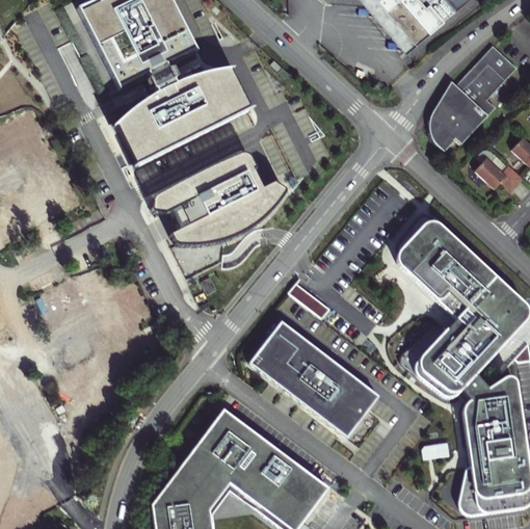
[(95,0),(79,7),(120,87),(148,74),(151,78),(146,81),(151,90),(151,91),(156,89),(158,94),(177,84),(166,64),(195,49),(171,0),(95,0)]
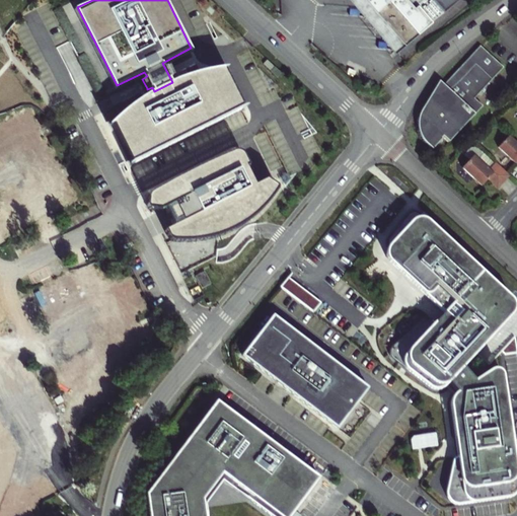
[(371,1),(370,0),(354,0),(368,17),(369,8),(371,7),(371,1)]
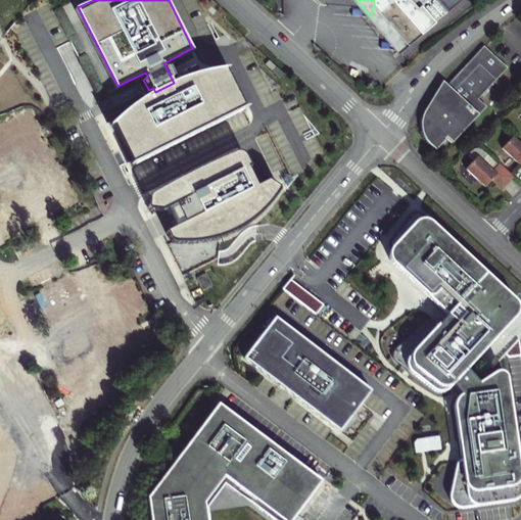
[(401,50),(408,51),(465,0),(373,0),(374,1),(374,7),(372,8),(371,17),(373,17),(373,18),(381,19),(381,28),(382,28),(382,29),(390,30),(390,38),(391,38),(391,39),(400,40),(400,49),(401,49),(401,50)]
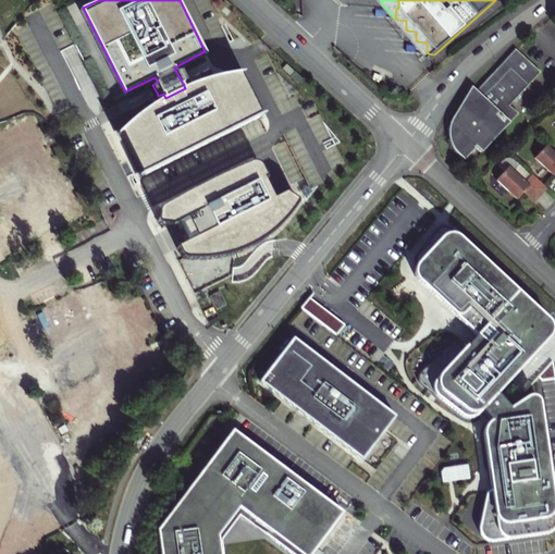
[(406,21),(397,20),(406,29),(406,21)]
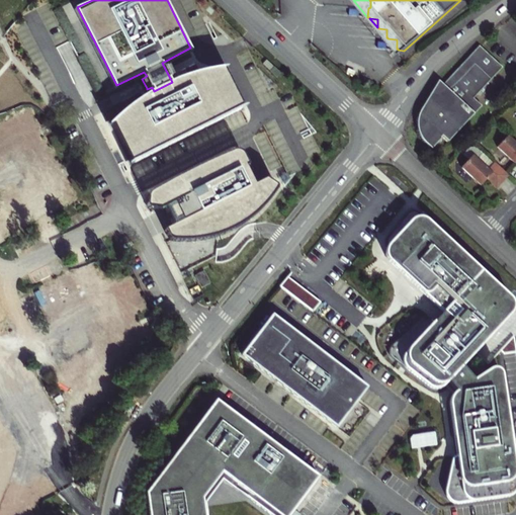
[(387,29),(378,28),(387,37),(387,29)]
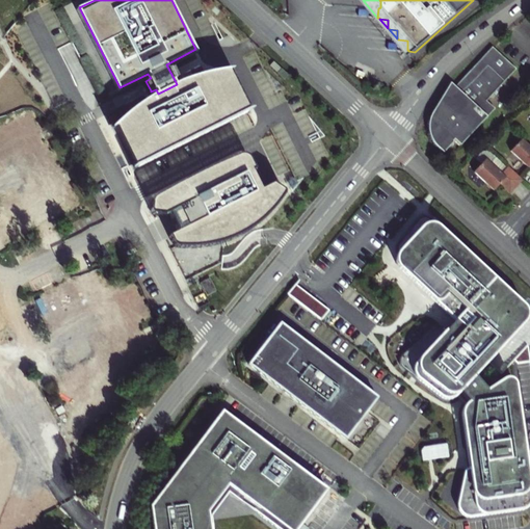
[(407,41),(398,40),(407,50),(407,41)]
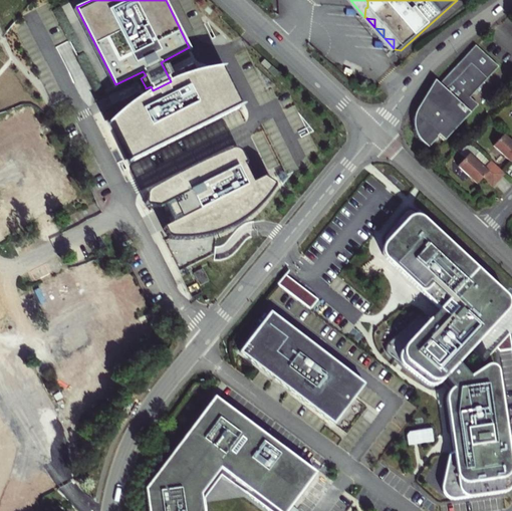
[(440,79),(426,94),(430,97),(423,104),(419,103),(417,109),(415,117),(416,123),(417,130),(419,132),(422,137),(428,144),(438,134),(438,133),(439,131),(445,137),(478,101),(470,93),(499,63),(477,41),(440,79)]
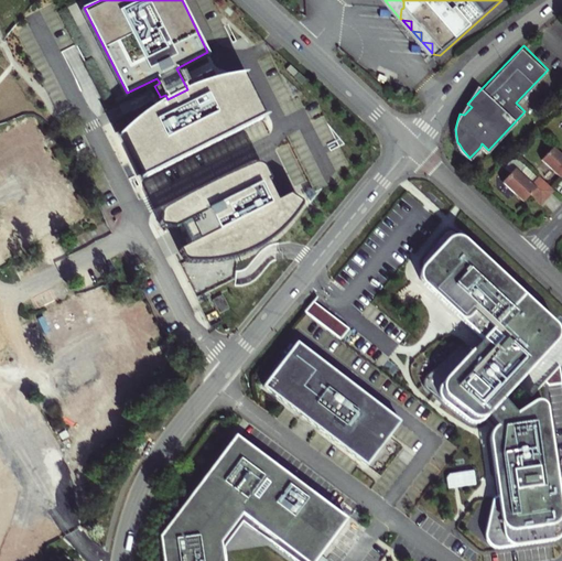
[(300,69),(292,63),(288,67),(295,74),(300,69)]
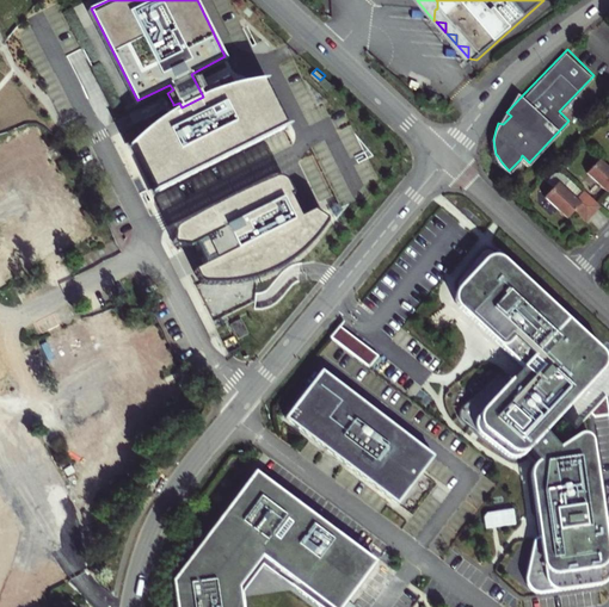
[(203,97),(182,107),(162,119),(143,135),(133,144),(157,191),(288,125),(265,80),(239,85),(219,91),(203,97)]
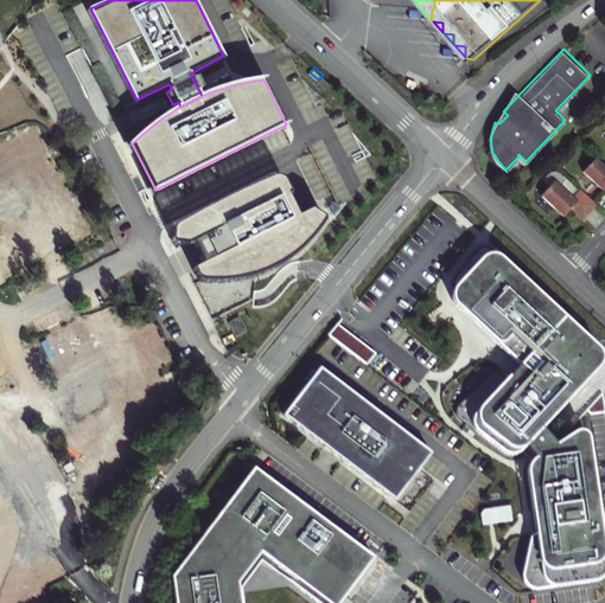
[(514,90),(495,122),(500,123),(508,115),(503,111),(520,94),(514,90)]
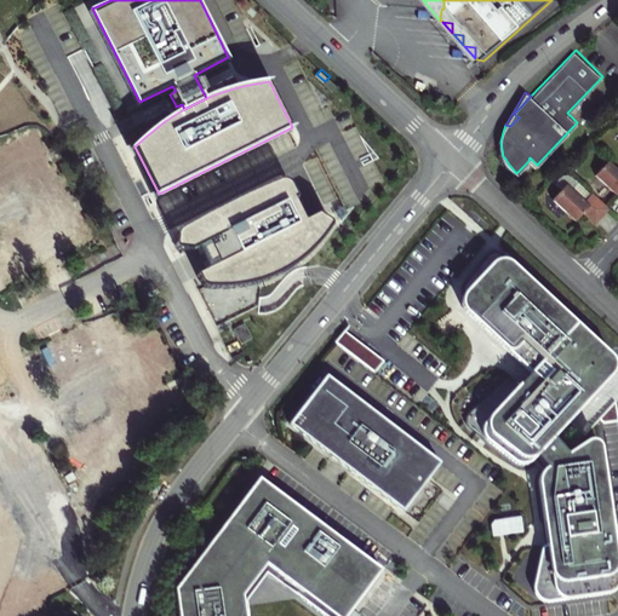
[(170,95),(132,114),(137,125),(176,105),(170,95)]
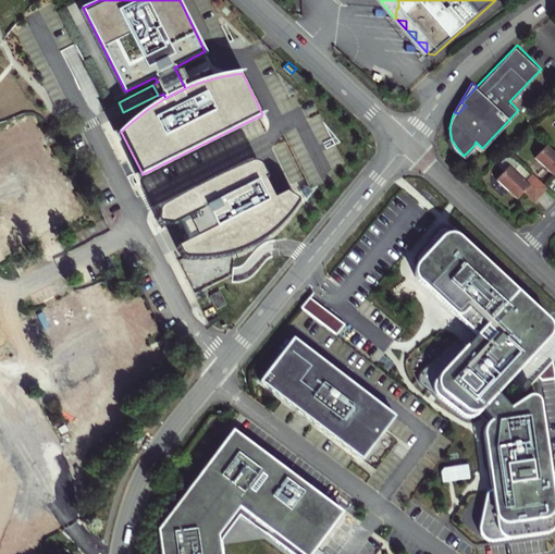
[(17,237),(78,210),(53,154),(51,155),(34,117),(0,131),(0,170),(19,162),(32,194),(4,206),(17,237)]
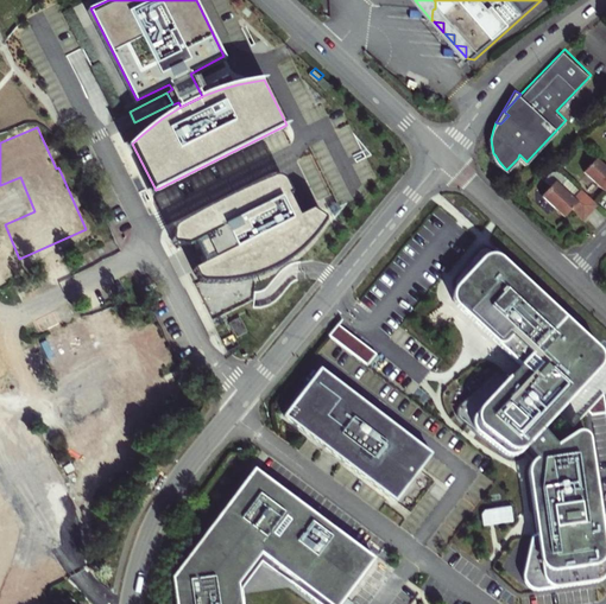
[(605,167),(592,154),(579,169),(600,188),(605,182),(605,167)]
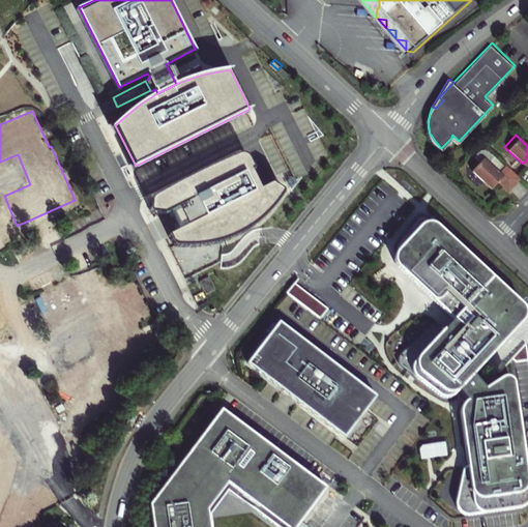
[(522,174),(506,160),(505,162),(491,147),(490,146),(486,145),(482,146),(479,147),(477,149),(484,155),(473,165),(493,184),(502,174),(512,183),(522,174)]
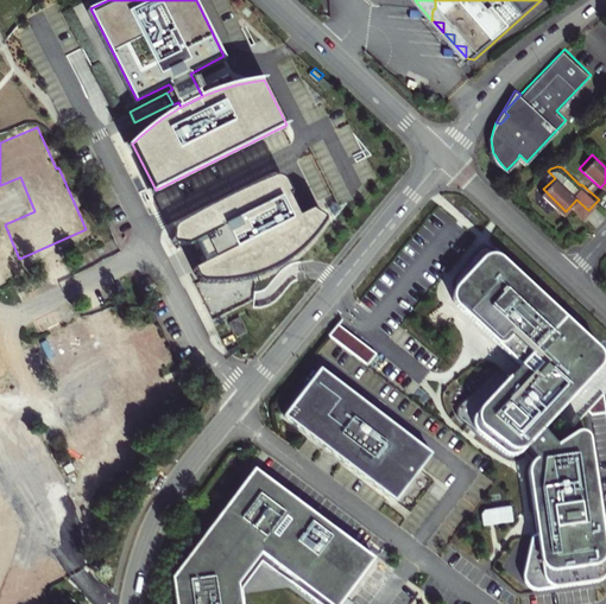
[(178,224),(176,228),(176,230),(176,241),(176,242),(177,243),(178,243),(191,246),(195,243),(204,265),(196,268),(202,278),(203,280),(206,281),(208,281),(220,283),(232,281),(242,280),(263,274),(279,266),(286,262),(300,252),(314,236),(321,226),(326,221),(326,218),(326,217),(324,216),(323,215),(314,209),(301,215),(290,195),(292,192),(286,180),(284,177),(282,176),(278,176),(275,176),(263,180),(215,204),(178,224)]
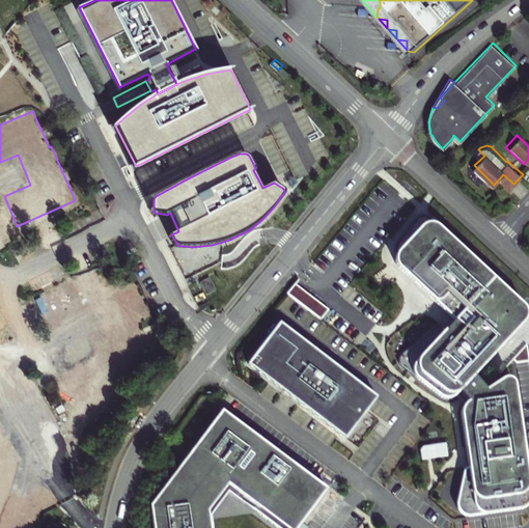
[(298,178),(296,174),(288,178),(291,184),(299,181),(298,178)]
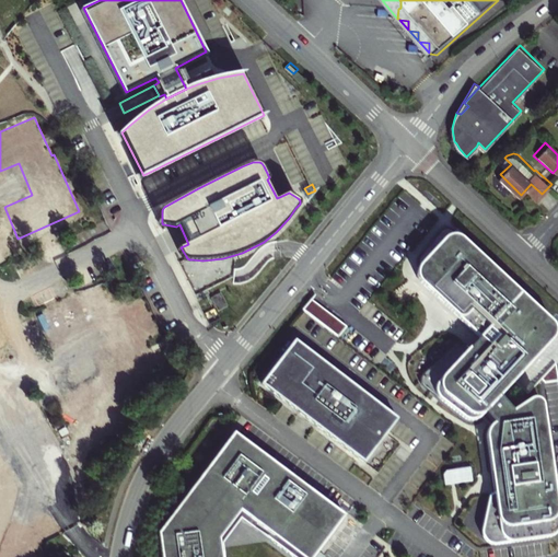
[(311,193),(287,221),(301,232),(324,204),(311,193)]
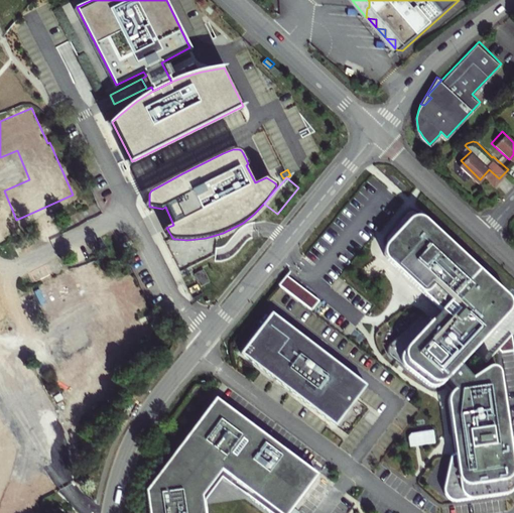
[(453,241),(422,213),(419,210),(416,208),(414,208),(413,208),(411,208),(410,208),(408,209),(406,211),(387,234),(386,236),(386,238),(386,239),(387,242),(387,243),(387,244),(386,245),(386,246),(386,248),(386,251),(386,254),(387,256),(389,258),(444,308),(440,312),(436,317),(433,315),(430,313),(428,313),(426,312),(423,313),(421,314),(419,315),(415,318),(390,343),(389,344),(389,346),(389,348),(389,351),(390,353),(392,355),(430,384),(431,385),(433,386),(435,386),(437,386),(438,386),(440,385),(442,384),(443,383),(450,377),(454,382),(458,386),(454,390),(452,392),(452,395),(451,400),(457,441),(458,452),(457,452),(455,453),(455,454),(454,455),(446,484),(447,489),(448,493),(451,496),(453,498),(455,499),(459,500),(511,492),(513,491),(513,456),(501,368),(500,365),(499,364),(497,363),(494,363),(493,363),(491,364),(475,374),(464,361),(511,311),(513,307),(513,304),(513,299),(512,296),(510,293),(453,241)]
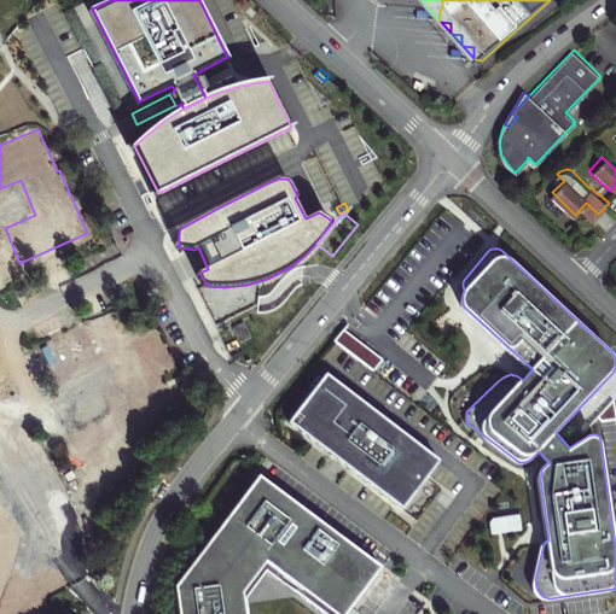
[(67,432),(88,484),(141,462),(126,425),(174,404),(160,369),(174,364),(158,328),(123,343),(110,313),(41,341),(57,379),(93,363),(114,411),(67,432)]
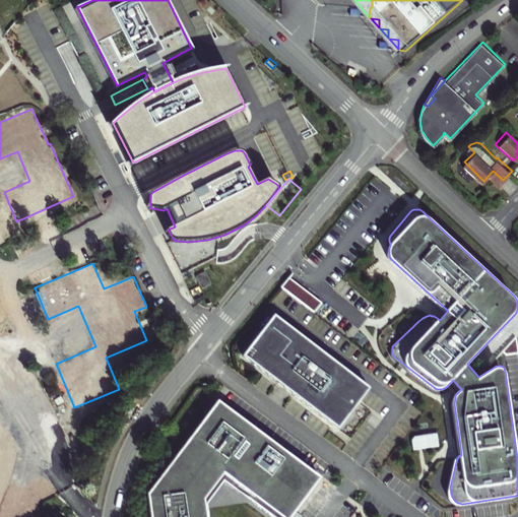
[(211,269),(202,273),(208,286),(217,282),(211,269)]
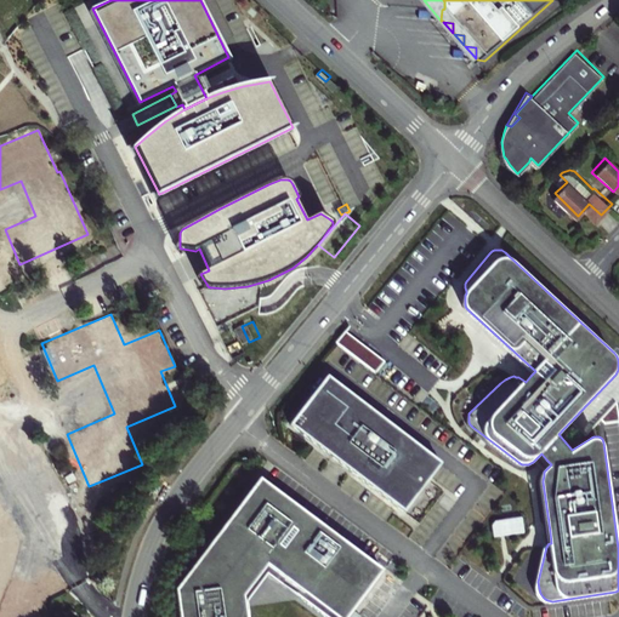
[(339,340),(379,370),(388,358),(348,327),(339,340)]
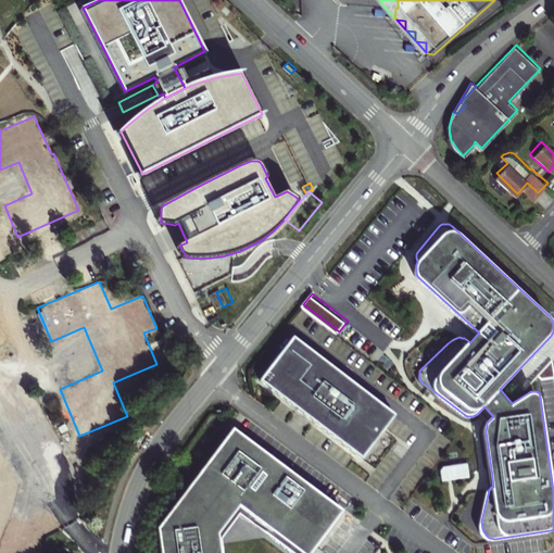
[(397,412),(294,334),(262,376),(363,454),(397,412)]
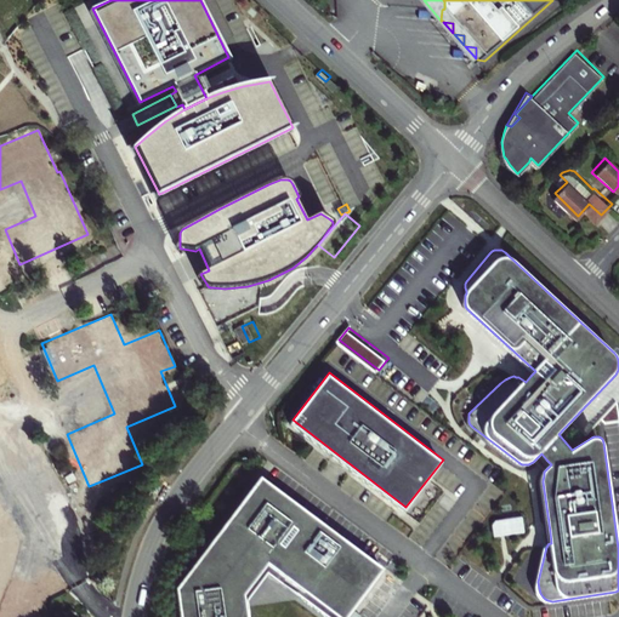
[(270,572),(329,616),(347,616),(385,569),(319,518),(308,510),(262,476),(246,498),(234,514),(215,538),(177,588),(181,616),(242,616),(240,609),(270,572)]
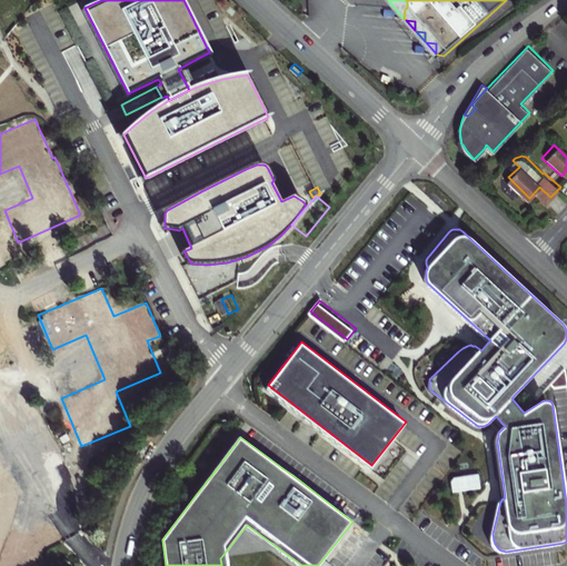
[(0,565),(18,565),(25,564),(2,513),(0,514),(0,565)]
